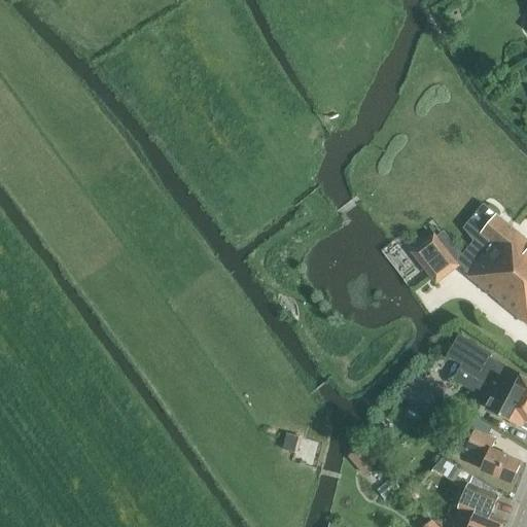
[(469,276),(526,323),(526,238),(497,214),(496,215),(488,208),(473,224),(482,232),(481,234),(495,245),(469,276)]
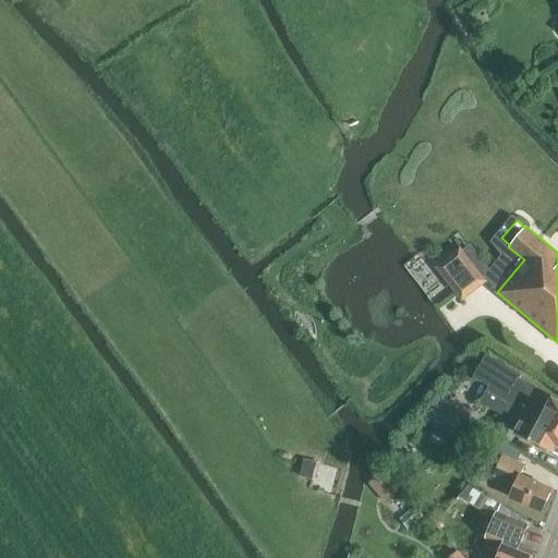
[(461,249),(446,259),(457,274),(447,281),(462,301),(487,281),(461,249)]
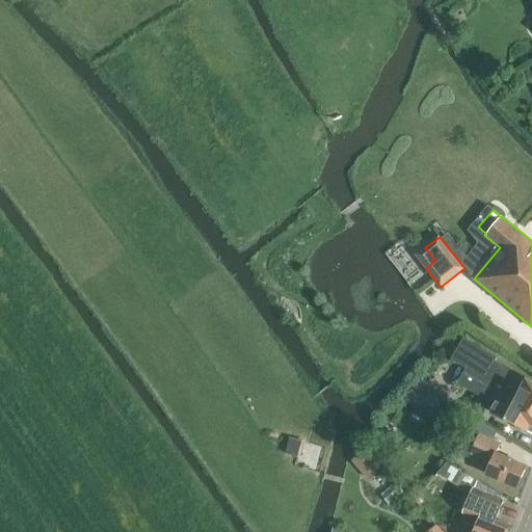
[(497,415),(531,433),(531,382),(528,381),(496,361),(497,357),(480,347),(464,338),(461,342),(455,339),(446,351),(453,356),(451,360),(467,368),(457,383),(497,405),(494,413),(497,415)]
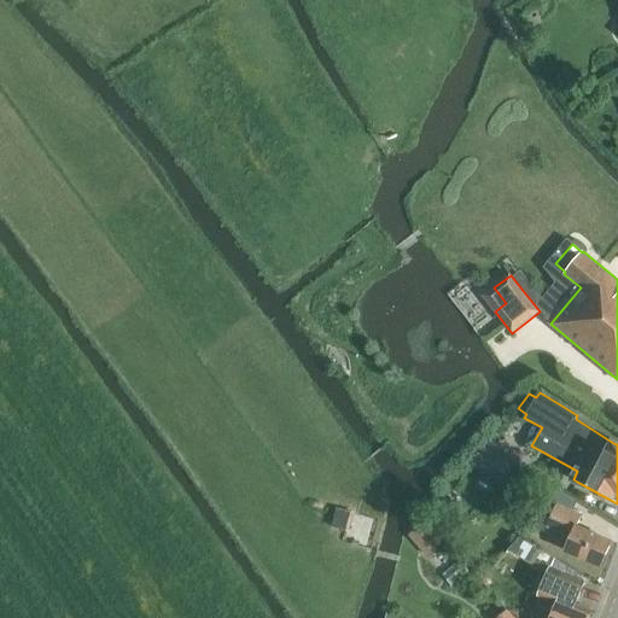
[(479,472),(502,485),(514,464),(493,450),(479,472)]
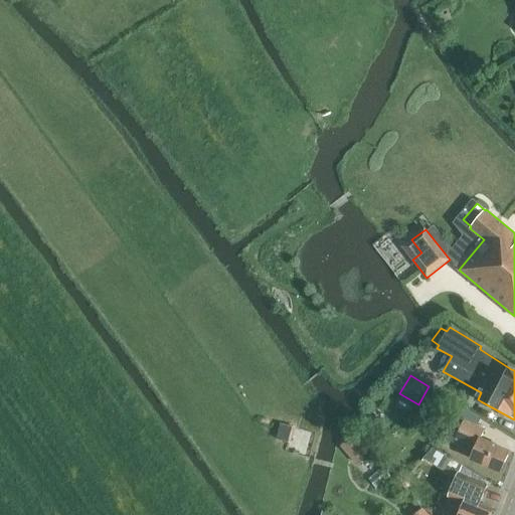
[(456,439),(477,449),(471,459),(501,472),(510,452),(481,439),(485,430),(464,420),(456,439)]
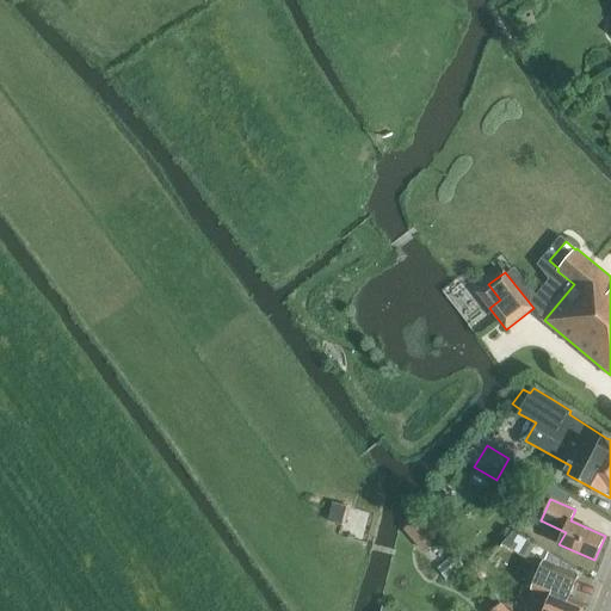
[(528,610),(581,610),(585,604),(569,597),(579,575),(543,561),(532,588),(536,591),(528,610)]
